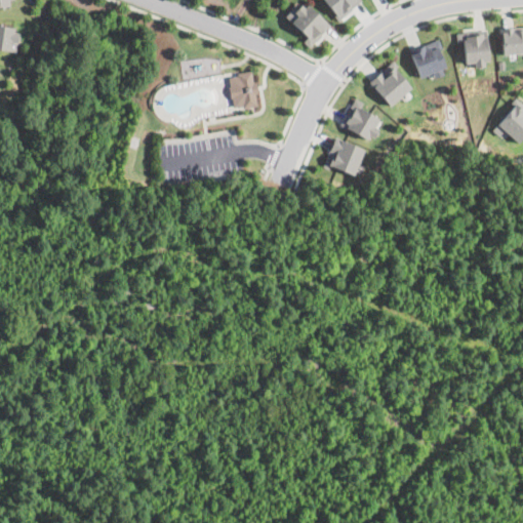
[(324,0),(339,21),(363,1),(362,0),(324,0)]
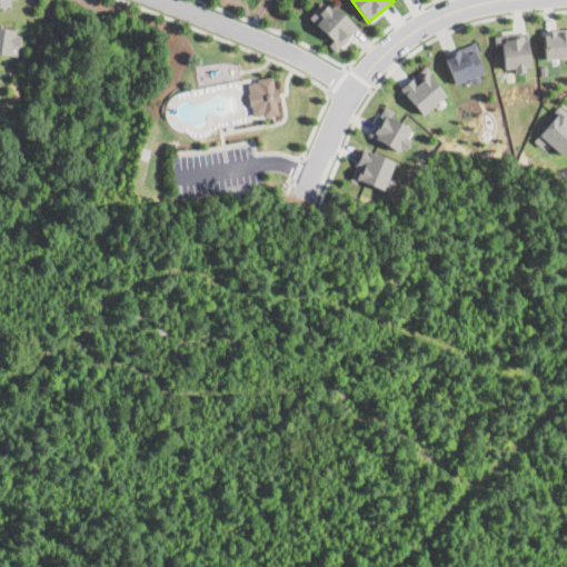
[(336,5),(360,29),(338,52),(331,46),(336,41),(311,18),(319,10),(320,12),(326,6),(330,10),(336,5)]
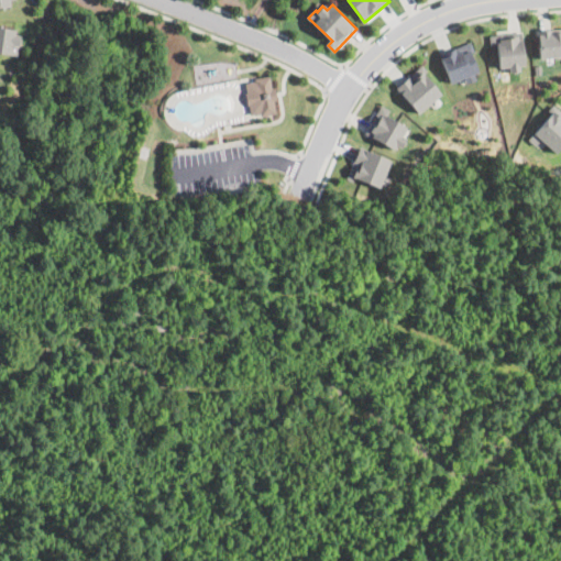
[(22,36),(19,57),(0,54),(0,26),(18,30),(17,35),(22,36)]
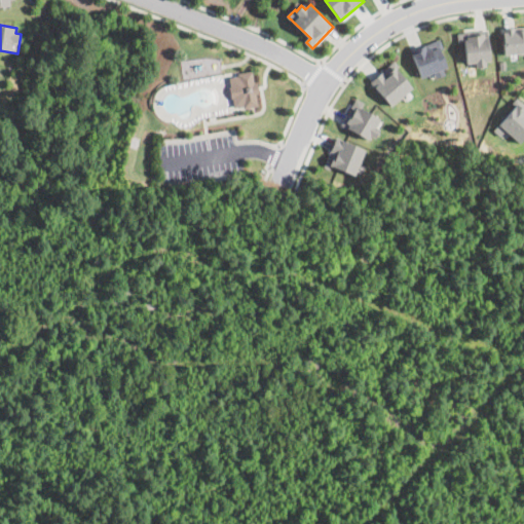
[(523,30),(504,30),(504,57),(523,57),(523,30)]
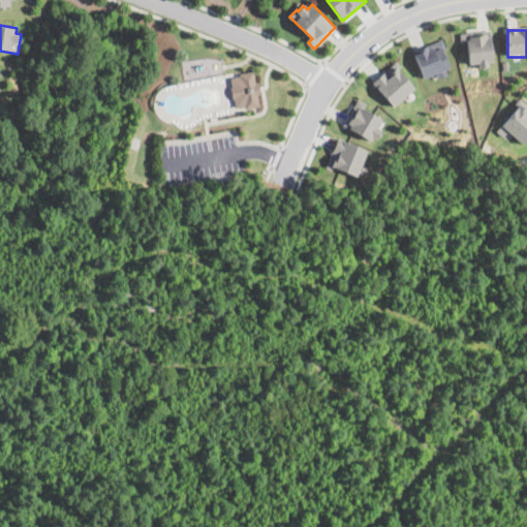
[(491,32),(466,35),(470,70),(495,67),(491,32)]
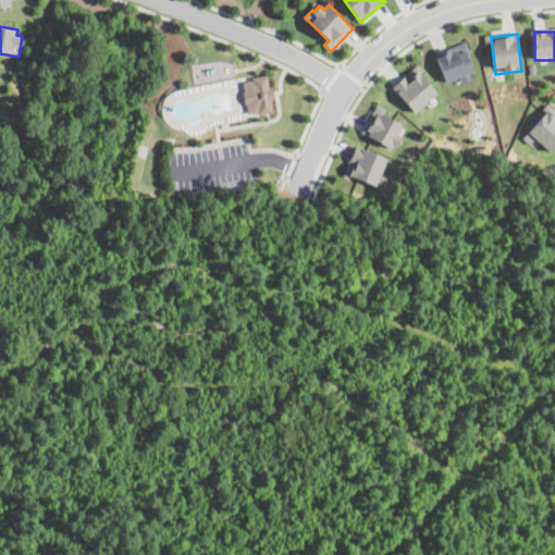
[(441,54),(461,47),(472,74),(444,85),(434,57),(441,54)]
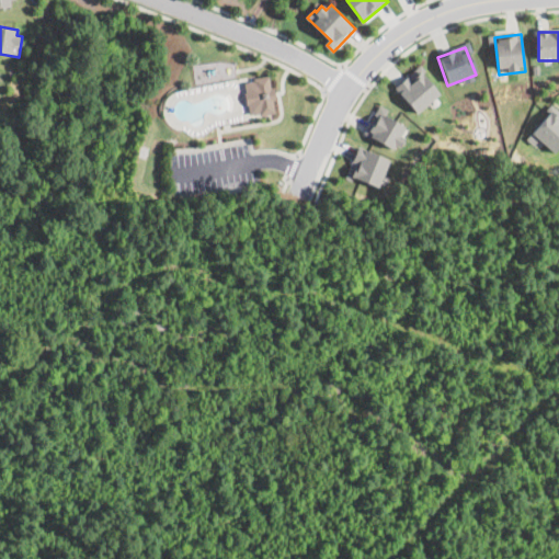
[(442,94),(419,114),(397,88),(422,66),(428,72),(425,75),(442,94)]
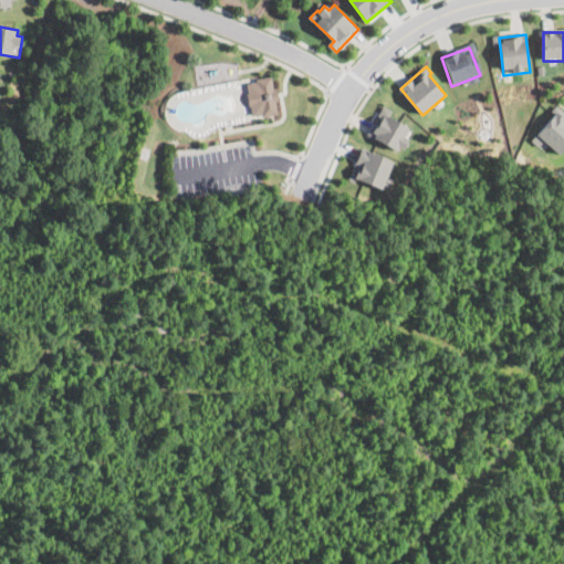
[(273,77),(274,90),(278,90),(280,102),(277,102),(279,115),(263,116),(263,115),(253,116),(252,106),(250,106),(249,94),(250,94),(249,84),(258,83),(257,80),(273,77)]
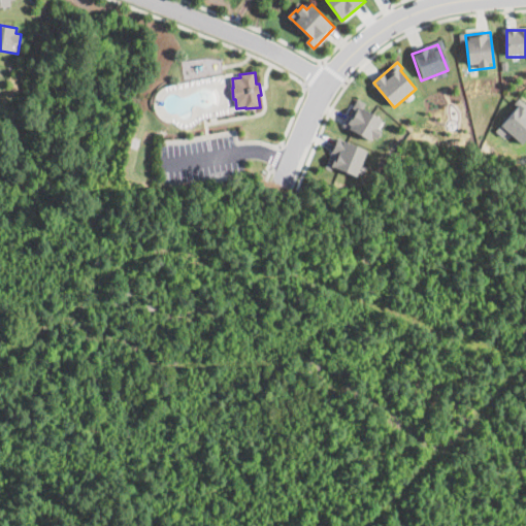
[(384,131),(379,140),(373,137),(370,141),(343,126),(359,100),(368,104),(365,109),(384,120),(380,128),(384,131)]
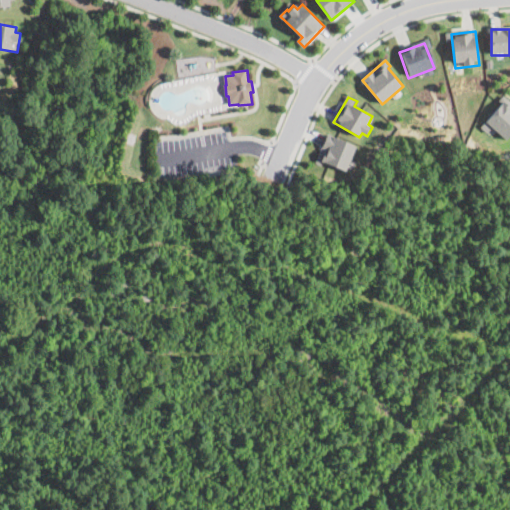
[(505,143),(509,138),(509,102),(506,99),(484,124),(505,143)]
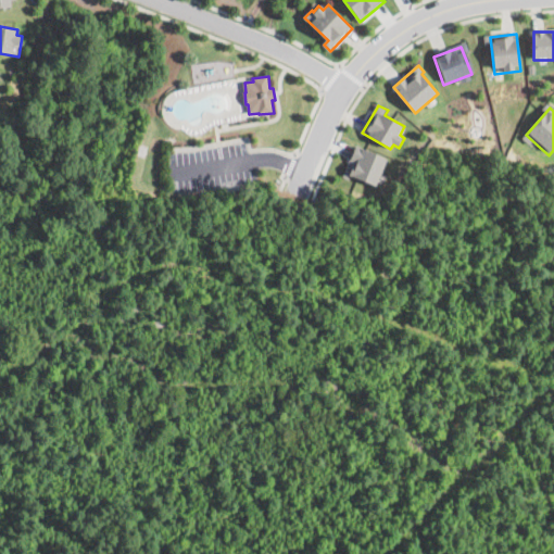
[(389,159),(378,187),(352,176),(350,180),(344,178),(357,146),(389,159)]
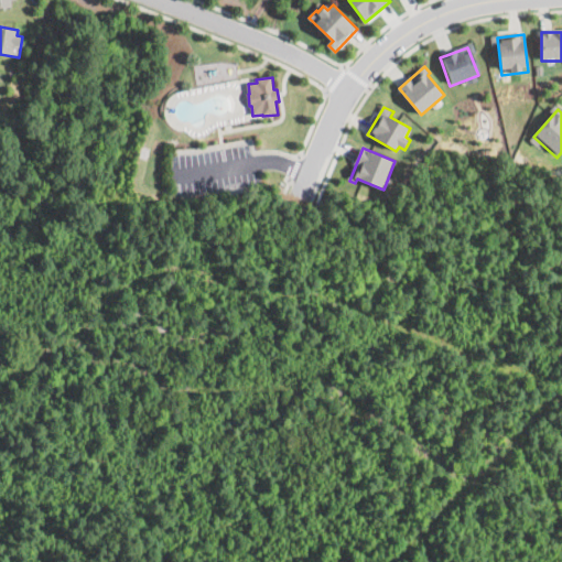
[(395,180),(391,188),(385,186),(388,177),(395,180)]
